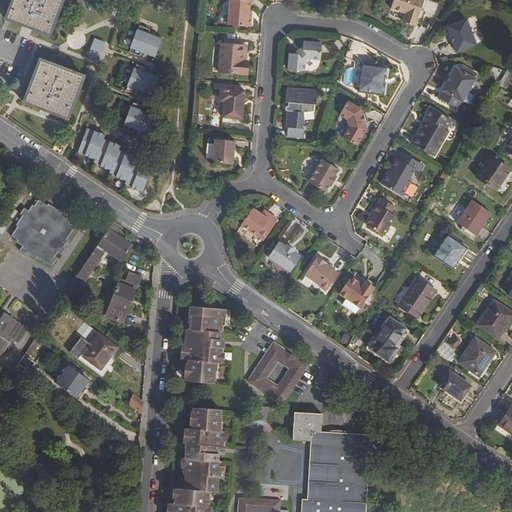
[(11,0),(4,20),(47,38),(62,0),(11,0)]
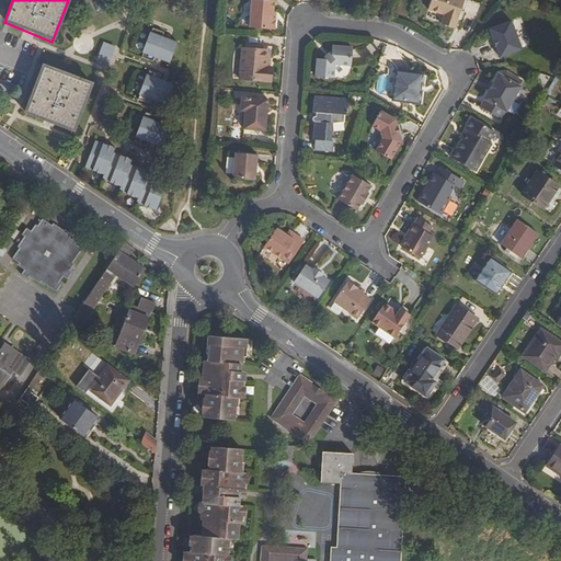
[(274,19),(274,12),(275,1),(263,0),(251,0),(251,1),(249,27),(275,30),(276,19),(274,19)]
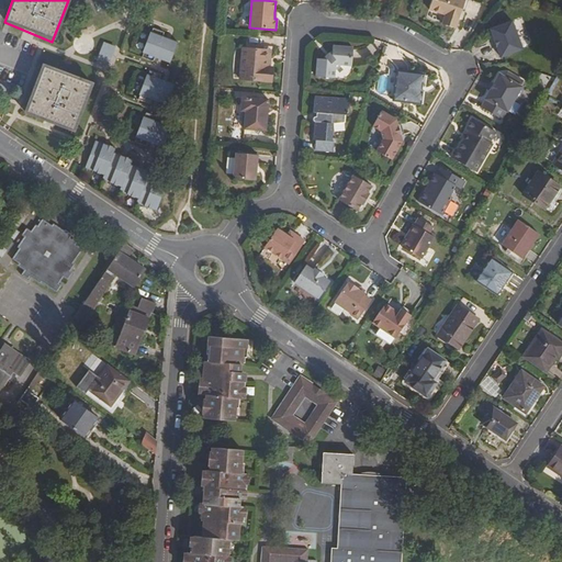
[(465,0),(433,0),(429,9),(445,15),(441,24),(456,30),(467,0),(465,0)]
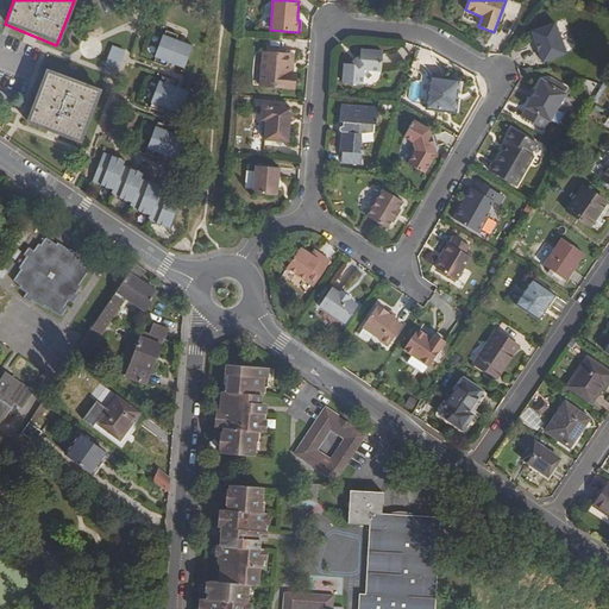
[(532,33),(535,44),(539,43),(541,50),(539,51),(544,63),(566,55),(554,24),(532,33)]
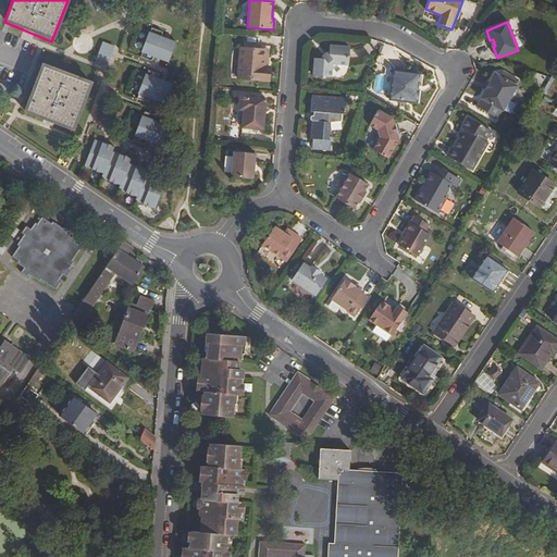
[(140,52),(138,57),(150,61),(151,57),(166,62),(174,41),(159,36),(161,32),(149,27),(148,32),(147,31),(139,52),(140,52)]
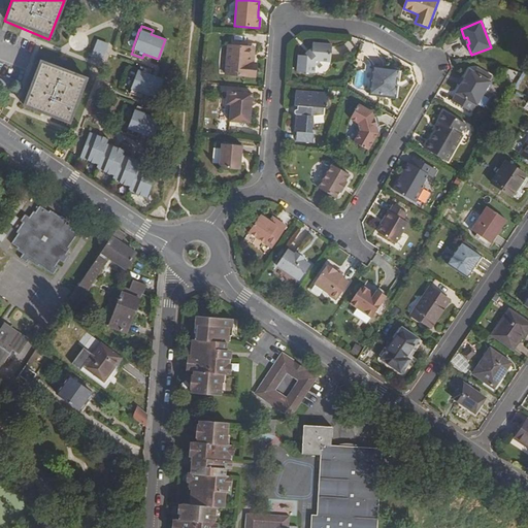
[(303,57),(299,56),(297,72),(314,73),(315,65),(320,61),(331,62),(332,45),(314,43),(312,48),(303,57)]
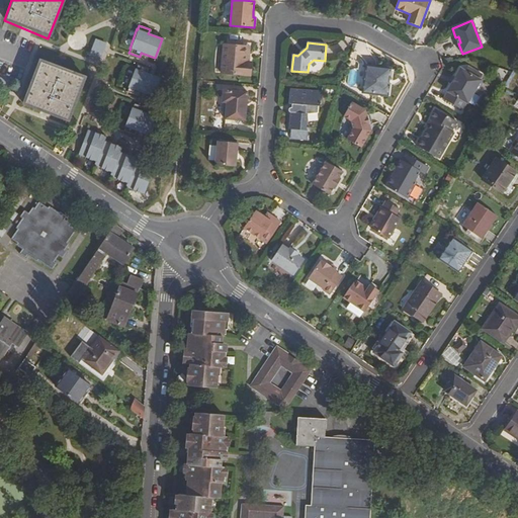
[(93,46),(88,58),(99,62),(104,50),(93,46)]
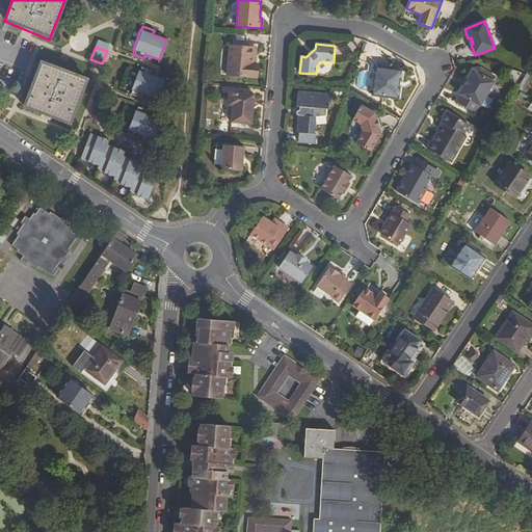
[(255,49),(232,47),(229,76),(256,78),(257,65),(254,64),(255,49)]
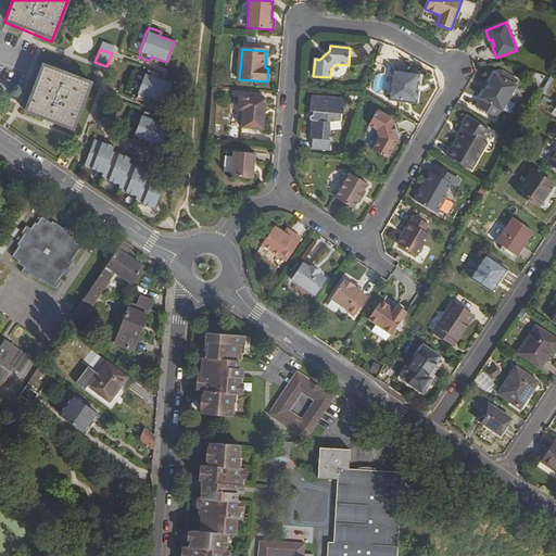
[(90,84),(41,65),(26,114),(74,133),(90,84)]
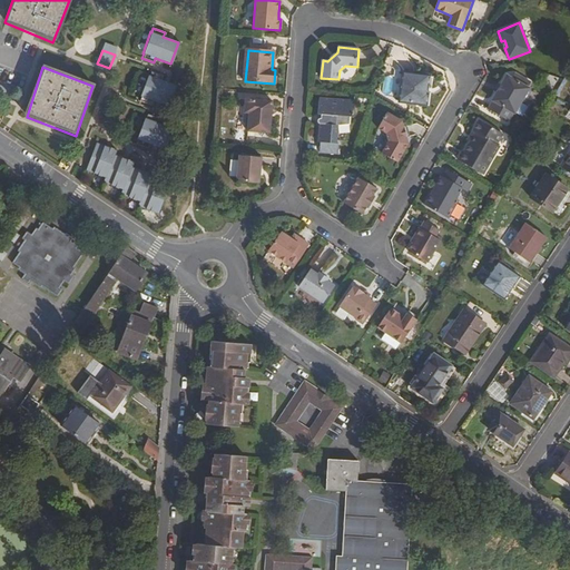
[(140,97),(138,100),(150,105),(151,100),(167,107),(175,86),(159,79),(161,76),(149,71),(148,75),(147,75),(139,96),(140,97)]
